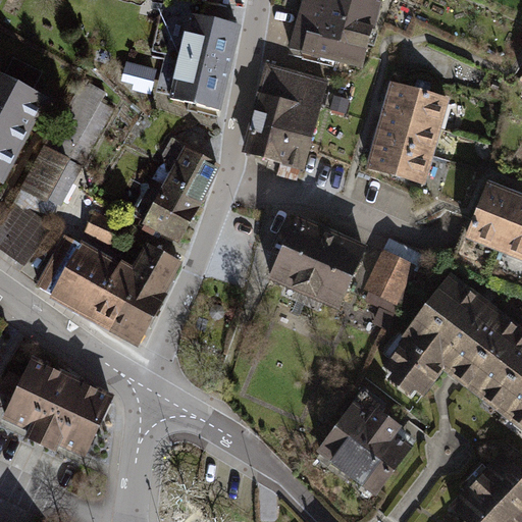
[(302,0),(289,47),(361,69),(380,0),(302,0)]
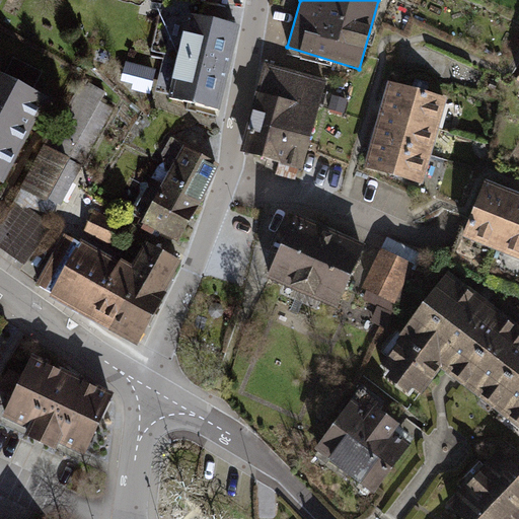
[(200,10),(162,3),(153,49),(167,52),(156,94),(172,99),(170,105),(223,119),(241,31),(198,20),(200,10)]
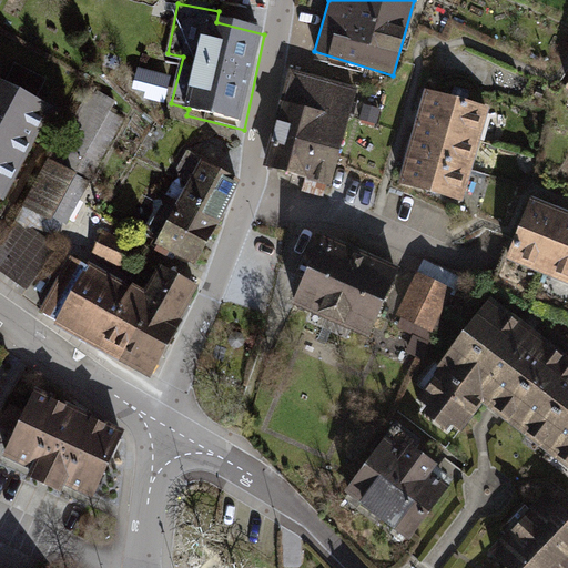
[(0,83),(0,206),(8,211),(57,112),(36,102),(48,81),(17,66),(6,87),(0,83)]
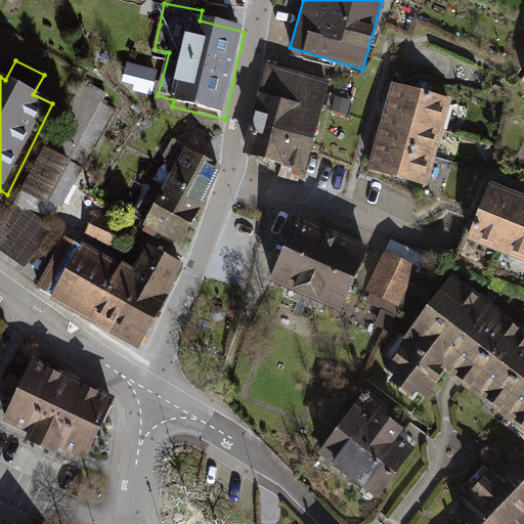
[(270,63),(246,153),(306,169),(331,80),(270,63)]
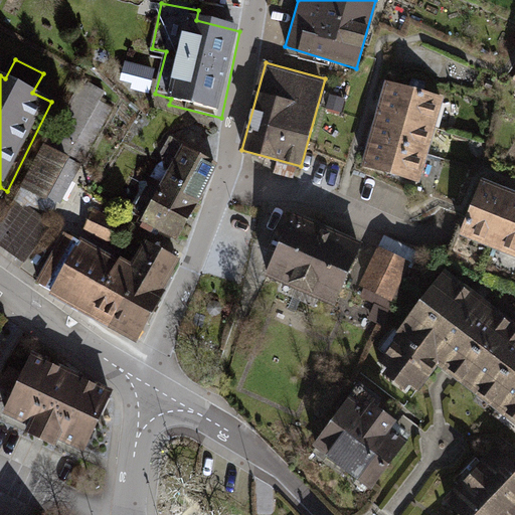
[(155,71),(126,63),(121,84),(131,87),(131,92),(151,97),(155,71)]
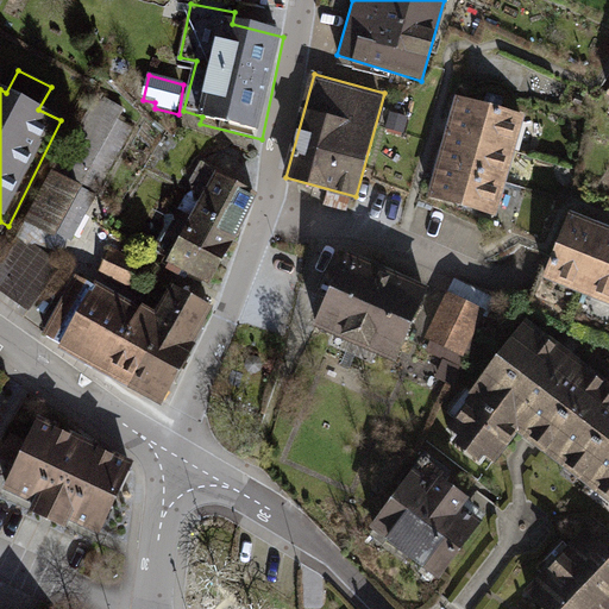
[(14,240),(0,261),(0,294),(31,318),(63,270),(136,130),(120,121),(126,111),(95,93),(14,240)]
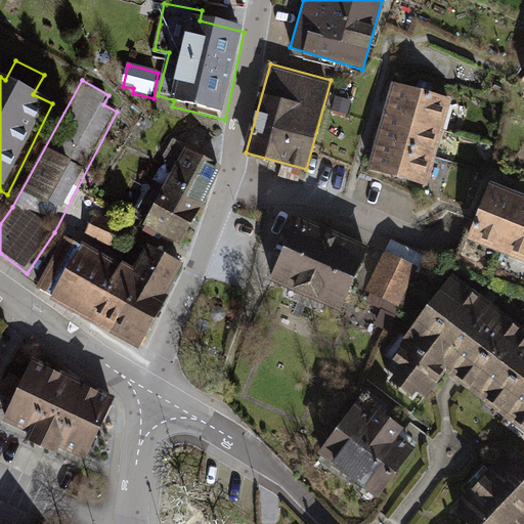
[(391,81),(382,113),(442,130),(451,97),(391,81)]
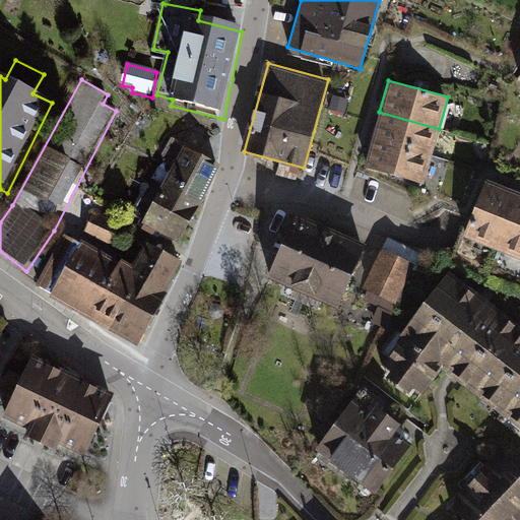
[(439,129),(379,112),(372,138),(432,154),(439,129)]
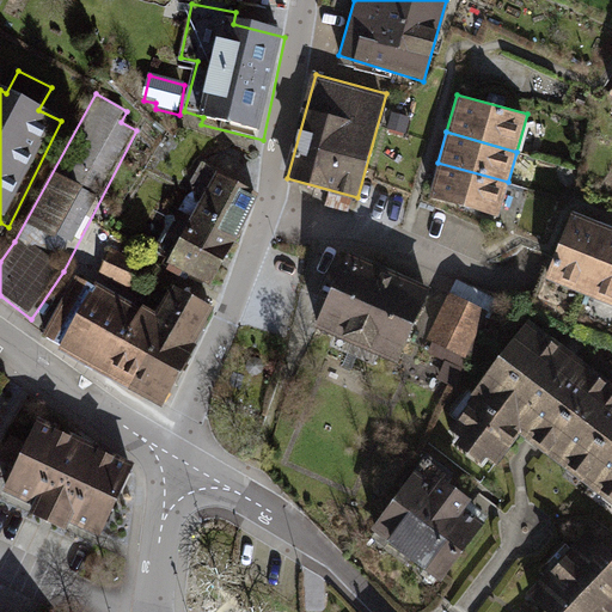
[(508,182),(438,163),(429,197),(499,218),(508,182)]
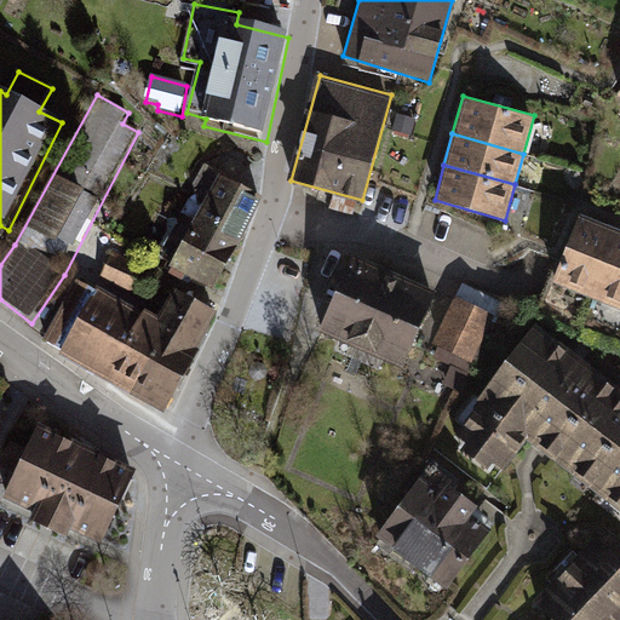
[(174,267),(172,270),(207,288),(257,196),(202,167),(194,183),(196,191),(176,224),(159,214),(139,247),(174,267)]
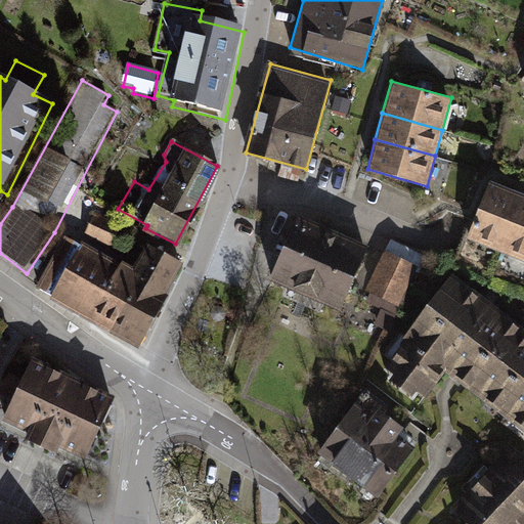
[(488,180),(464,241),(500,253),(523,194),(488,180)]
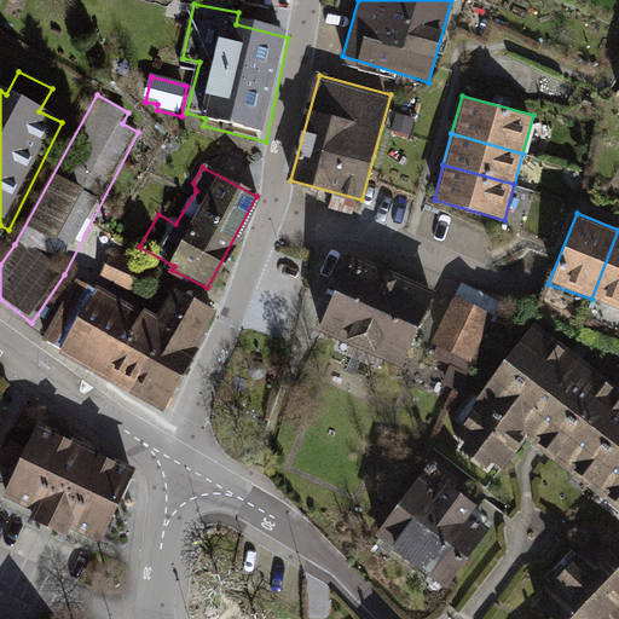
[(618,230),(591,299),(618,308),(618,230)]
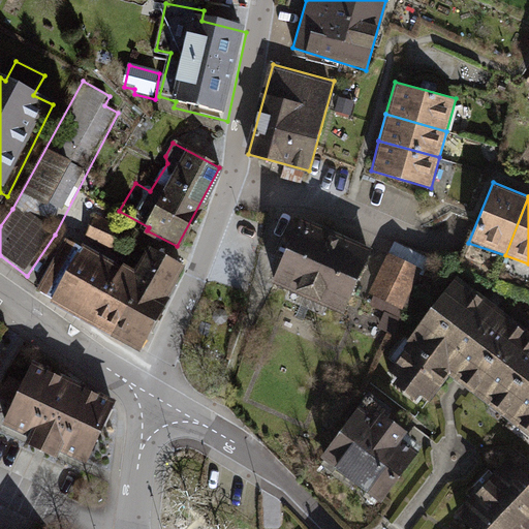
[(97,216),(86,239),(122,256),(132,234),(97,216)]
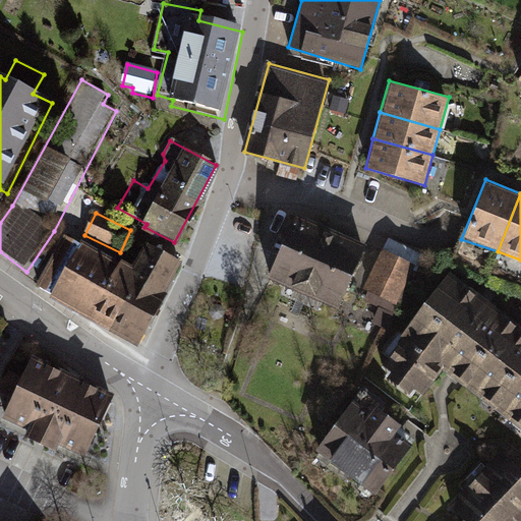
[(293,215),(265,278),(337,307),(366,245),(293,215)]
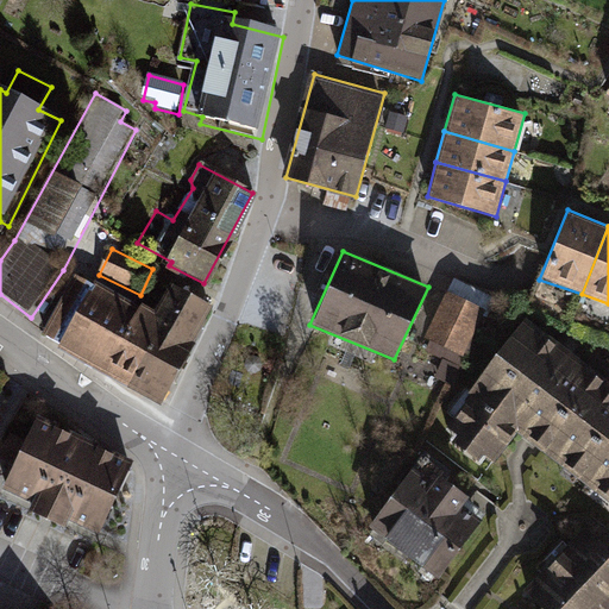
[(76,280),(49,333),(68,343),(66,347),(162,397),(209,307),(174,288),(158,316),(99,286),(98,289),(76,280)]
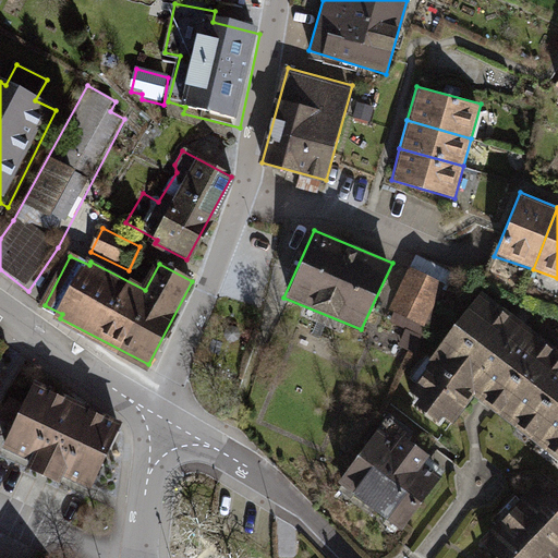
[(448,282),(407,265),(387,310),(428,327),(448,282)]
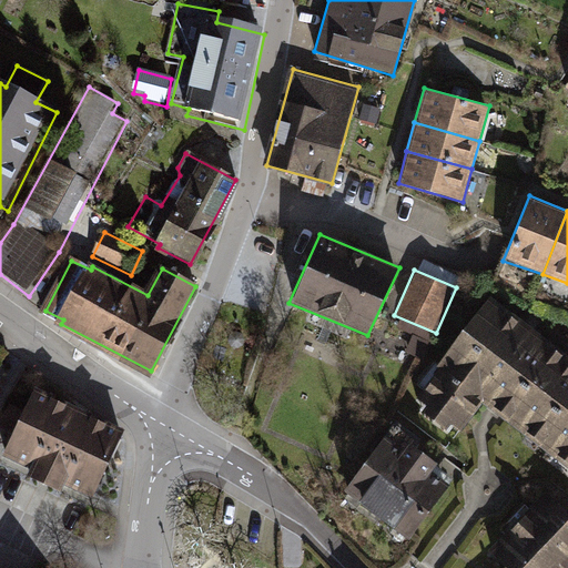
[(567,355),(492,297),(416,398),(423,403),(417,411),(444,430),(449,424),(457,429),(486,404),(567,465),(567,355)]
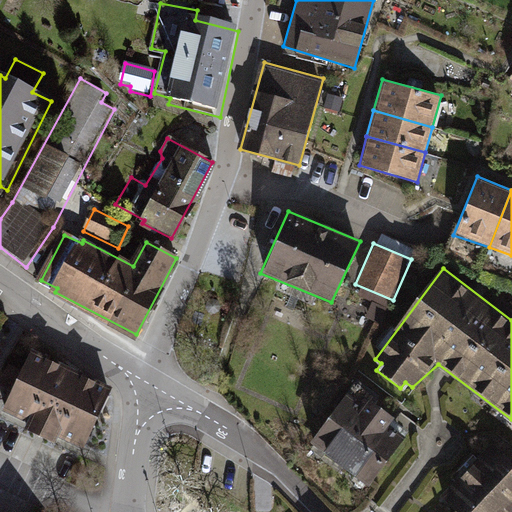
[(33,354),(3,418),(44,437),(41,444),(57,451),(60,444),(85,455),(113,394),(33,354)]
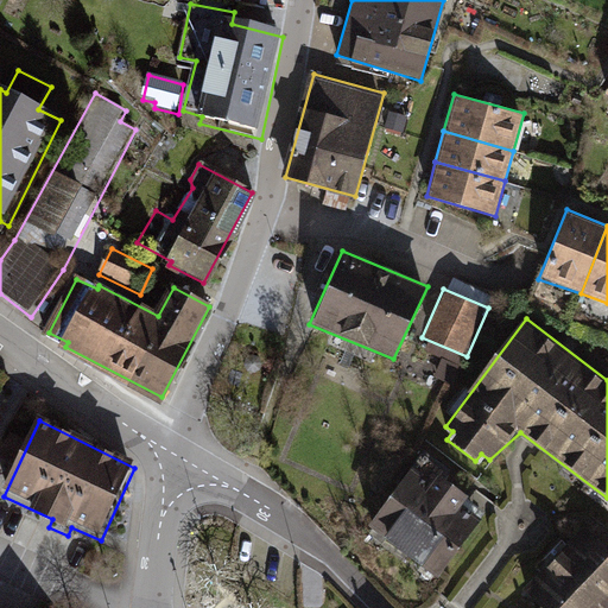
[(417,458),(362,527),(436,578),(479,519),(461,510),(469,499),(417,458)]
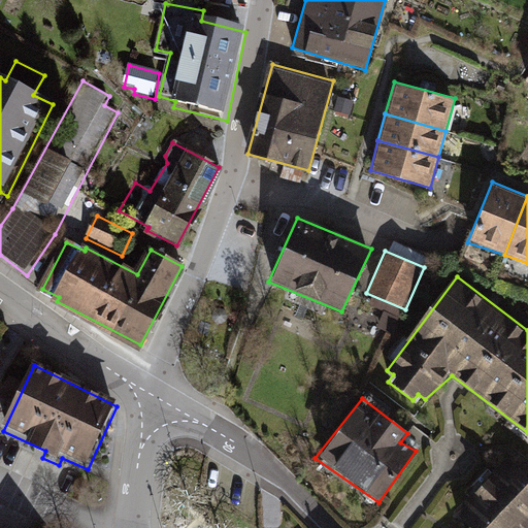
[(527,527),(527,476),(507,456),(479,485),(522,527),(527,527)]
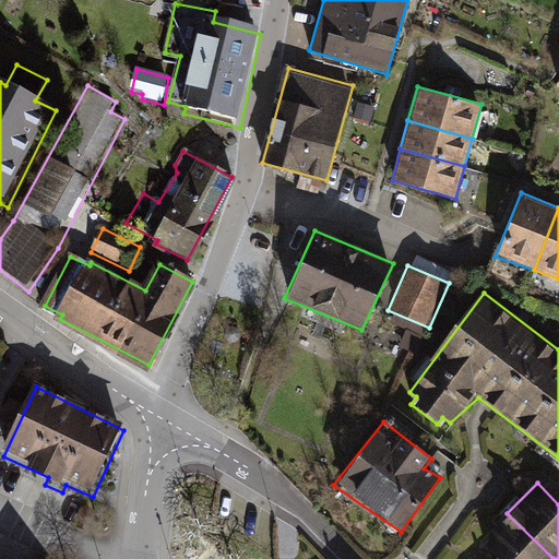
[(552,558),(507,513),(482,542),(498,558),(552,558)]
